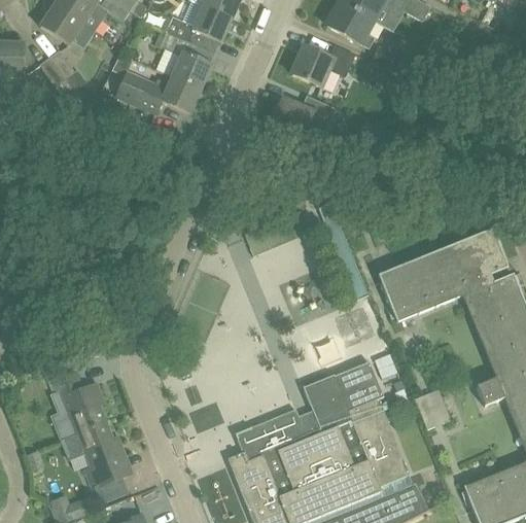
[(101,19),(90,11),(96,2),(93,0),(55,0),(53,3),(81,23),(93,30),(101,19)]
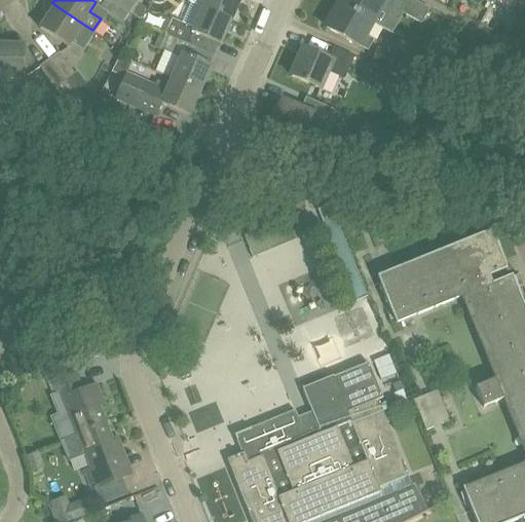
[(129,9),(115,0),(99,0),(97,3),(122,20),(129,9)]
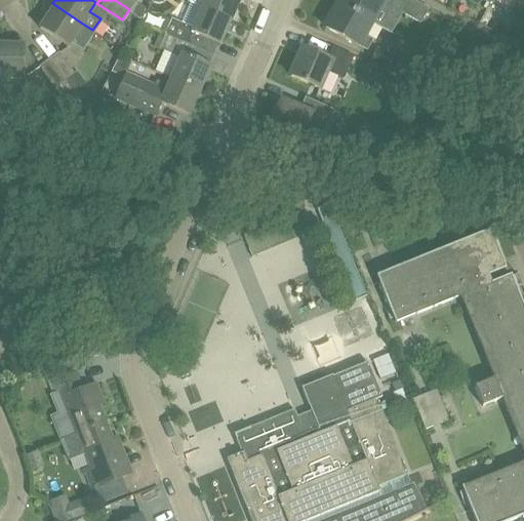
[(115,0),(129,9),(139,15),(146,5),(137,0),(115,0)]
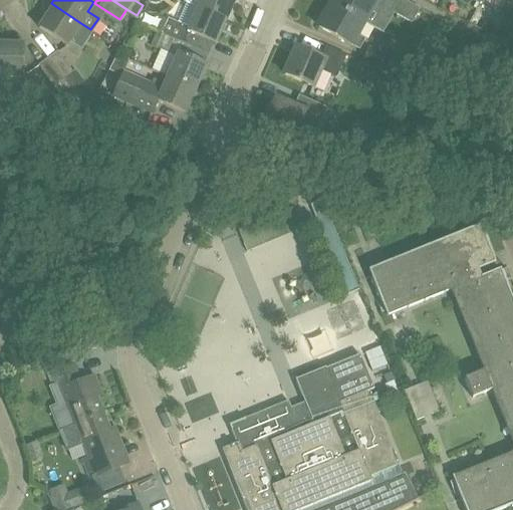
[(197,4),(189,0),(184,0),(176,18),(168,14),(162,29),(182,38),(187,26),(216,39),(226,16),(197,4)]
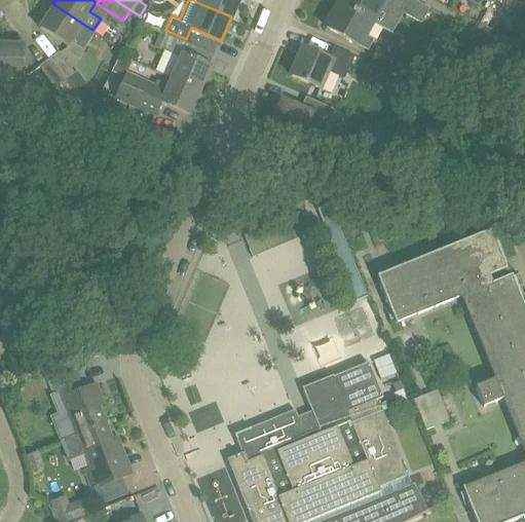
[(202,0),(201,4),(231,16),(237,0),(202,0)]
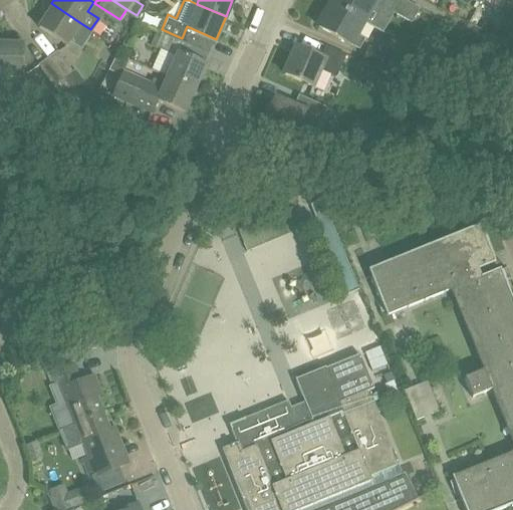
[(363,18),(330,0),(318,23),(358,45),(364,35),(356,30),(363,18)]
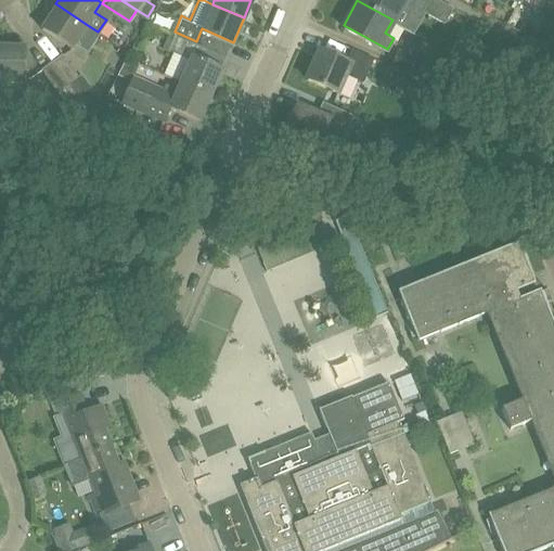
[(357,0),(393,20),(399,7),(409,11),(414,0),(357,0)]
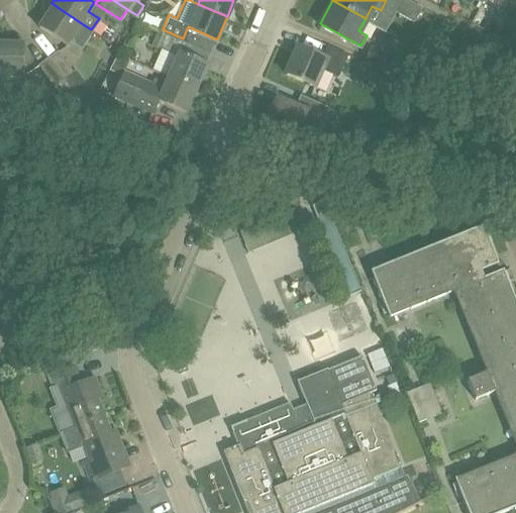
[(421,5),(412,0),(395,0),(392,8),(414,20),(421,5)]
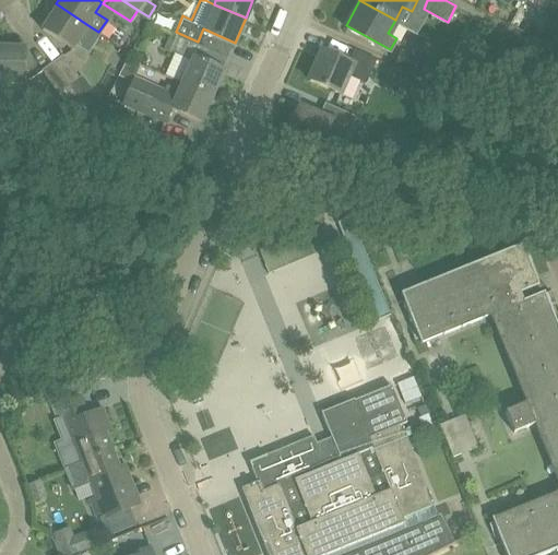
[(98,32),(86,24),(56,3),(40,26),(71,46),(75,42),(87,50),(99,33),(98,32)]
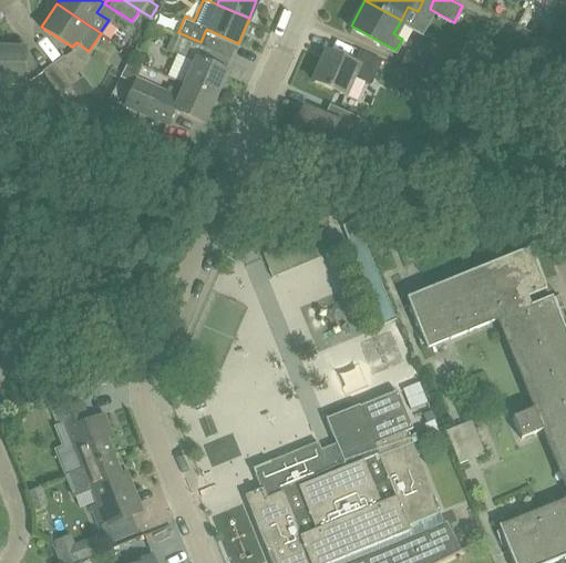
[(193,59),(183,81),(216,95),(227,68),(195,54),(201,42),(178,32),(171,49),(193,59)]
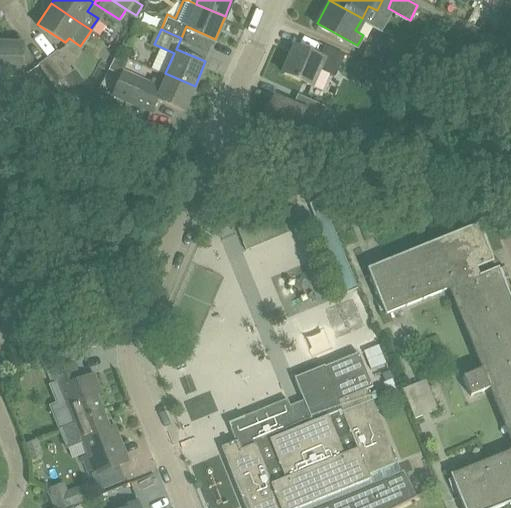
[(0,73),(23,74),(24,41),(0,40),(0,73)]
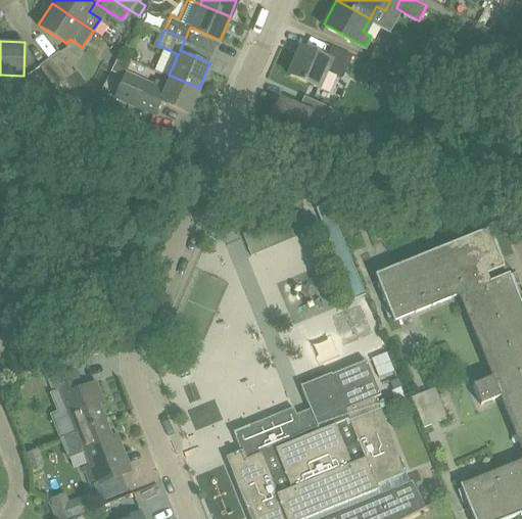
[(342,74),(351,51),(331,42),(326,54),(301,44),(289,72),(317,84),(325,66),(342,74)]
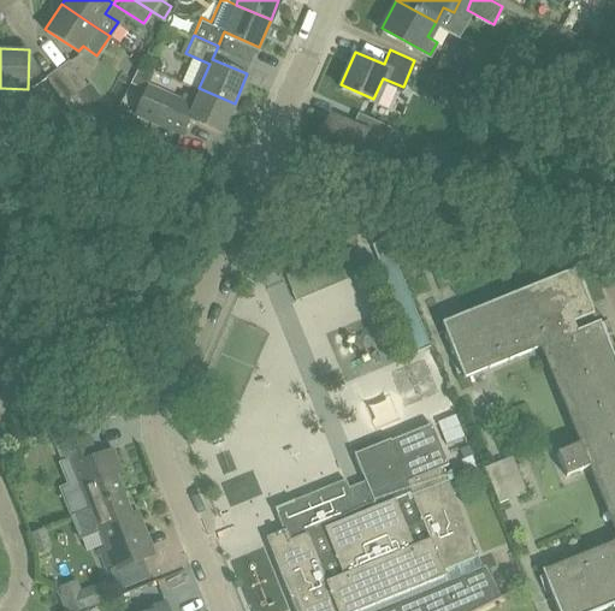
[(69,57),(57,65),(76,92),(88,83),(69,57)]
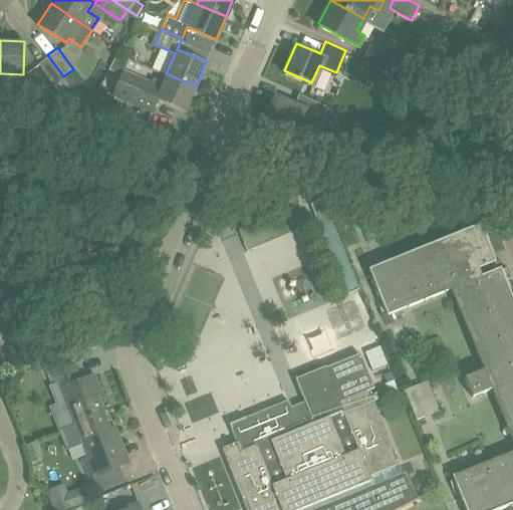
[(47,54),(37,61),(53,83),(63,76),(47,54)]
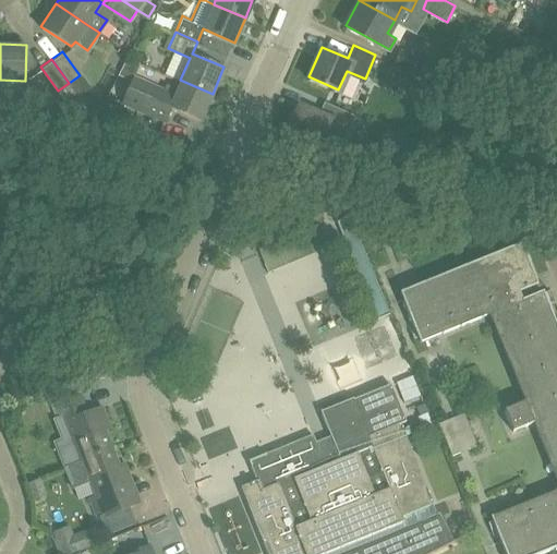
[(201,119),(213,94),(180,80),(177,87),(166,82),(164,86),(133,73),(120,101),(165,121),(172,106),(201,119)]
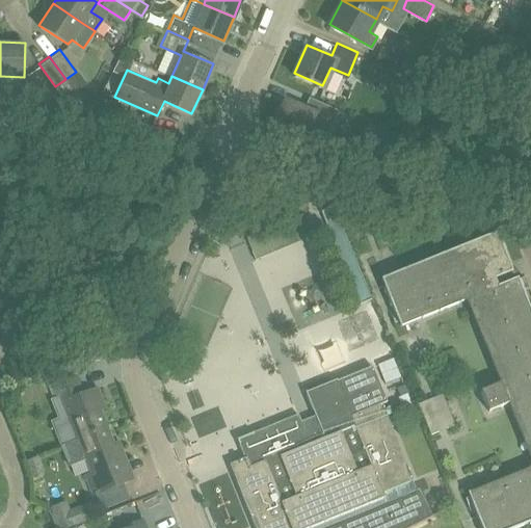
[(328,132),(339,107),(316,98),(312,109),(284,97),(271,126),(303,139),(311,124),(328,132)]
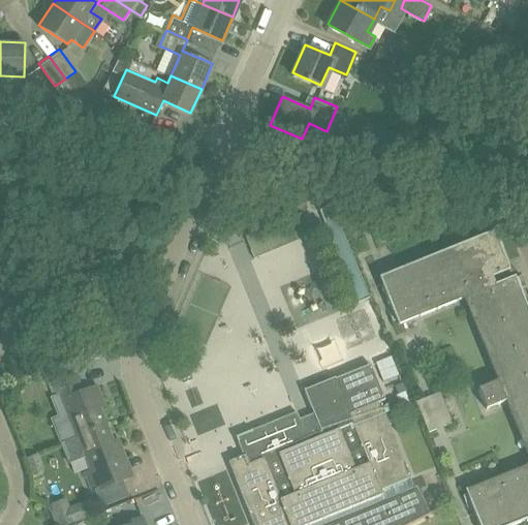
[(85,116),(55,115),(54,127),(85,128),(85,116)]
